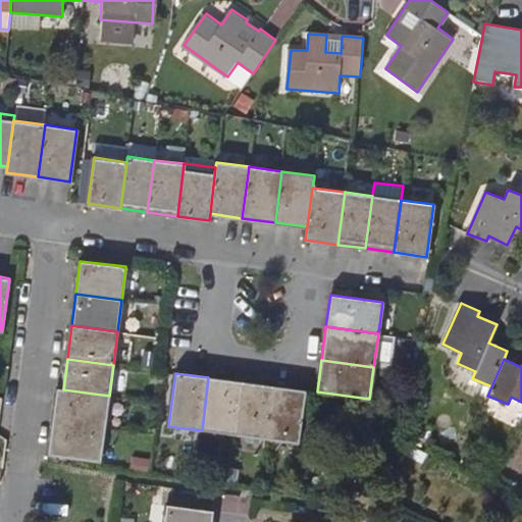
[(233,434),(241,382),(208,377),(202,430),(233,434)]
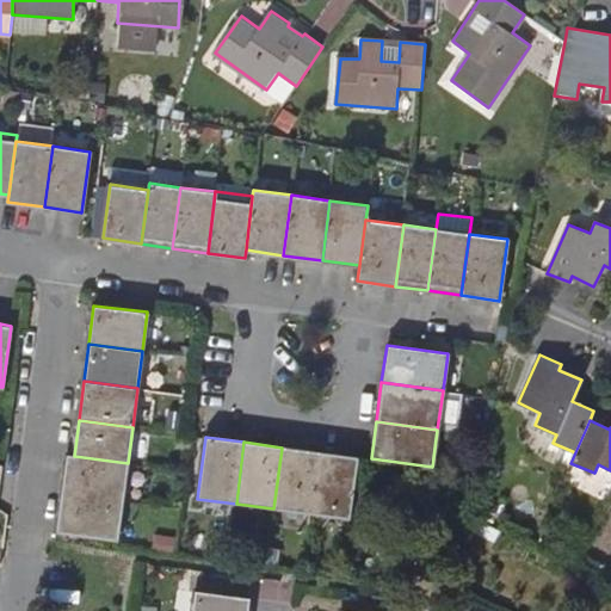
[(310,514),(319,452),(282,448),(273,508),(310,514)]
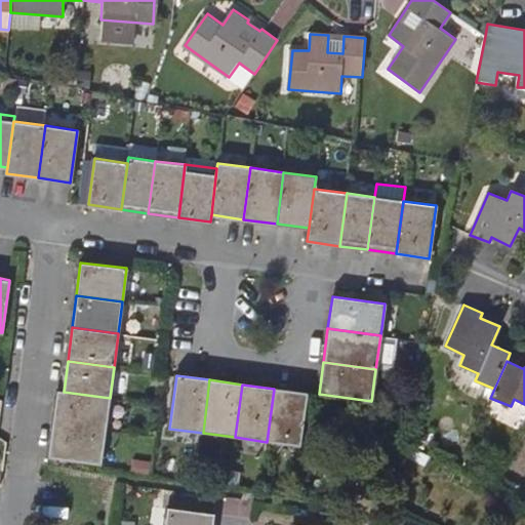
[(307,393),(274,389),(267,442),(299,446),(305,404),(306,401),(307,393)]
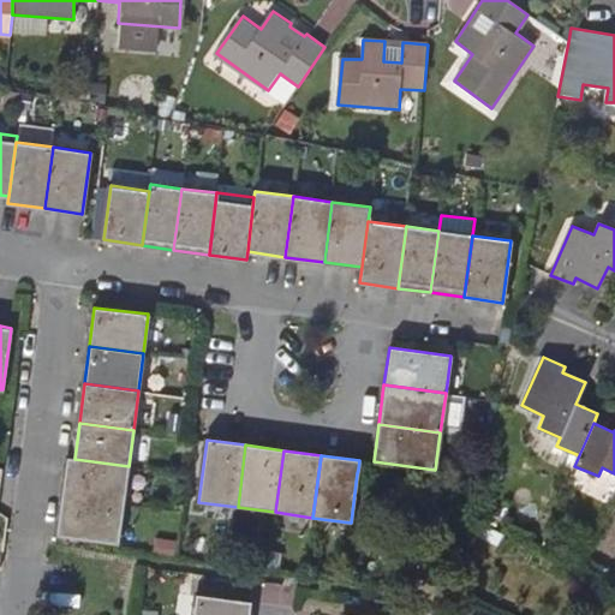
[(129,466),(75,459),(67,457),(61,496),(124,505),(129,466)]
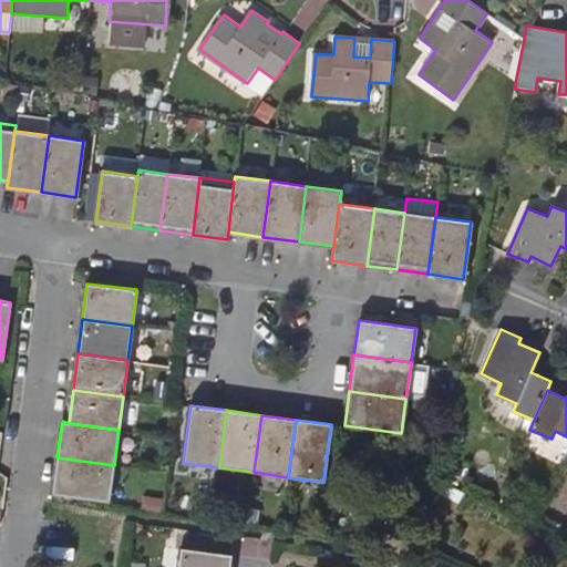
[(114,465),(57,457),(52,493),(109,501),(114,465)]
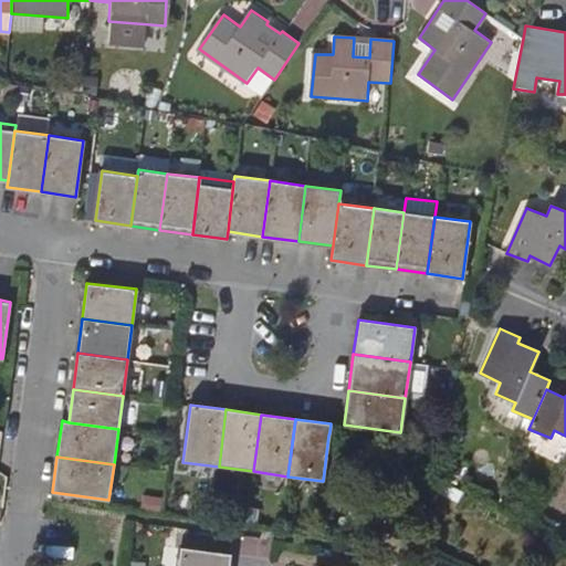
[(536,523),(555,533),(558,526),(559,525),(540,515),(536,523)]
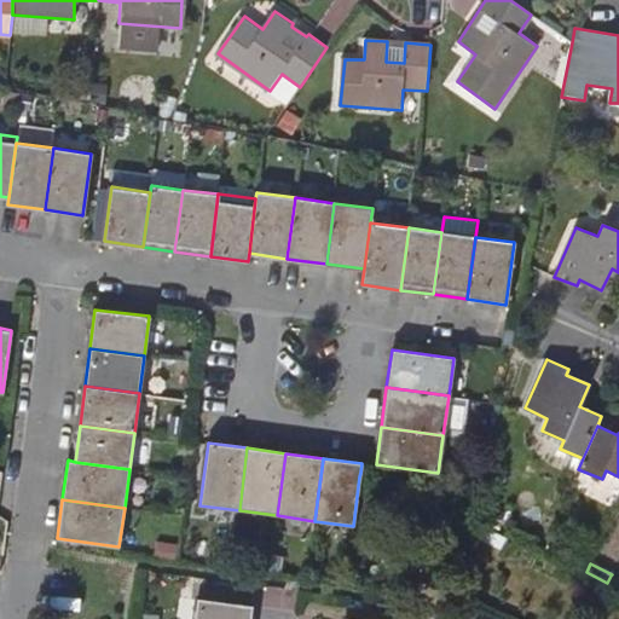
[(607,583),(618,588),(618,579),(611,576),(607,583)]
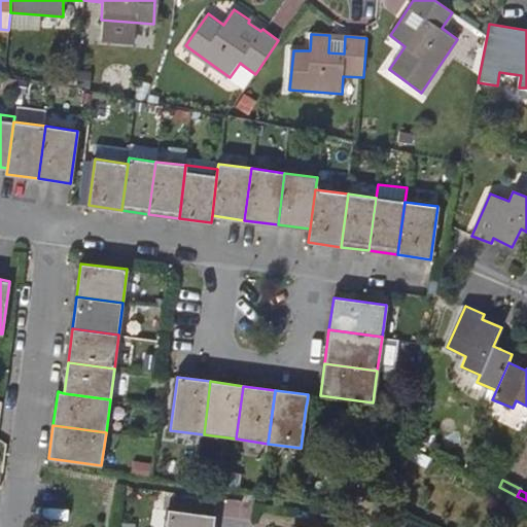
[(213,526),(214,518),(168,511),(165,526),(213,526)]
